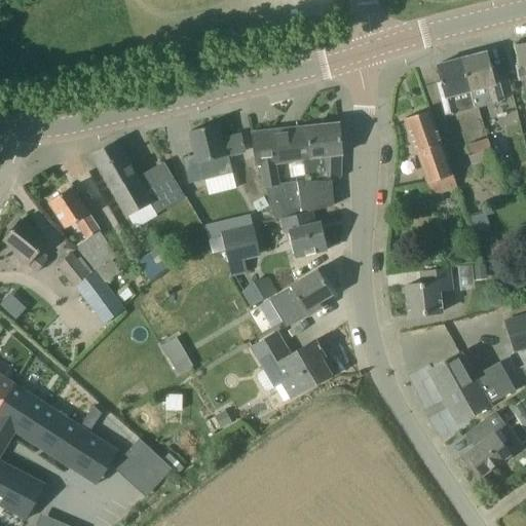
[(525,99),(525,42),(515,45),(519,65),(517,66),(520,81),(522,81),(525,100),(525,99)]
